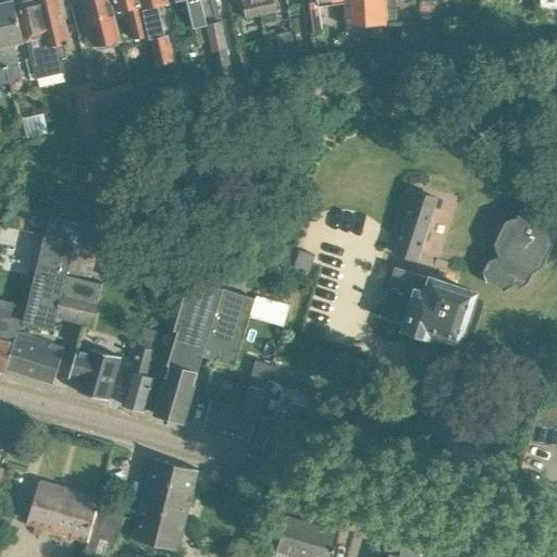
[(24,40),(19,22),(13,0),(0,3),(0,44),(5,67),(7,66),(9,81),(22,78),(20,63),(14,42),(24,40)]
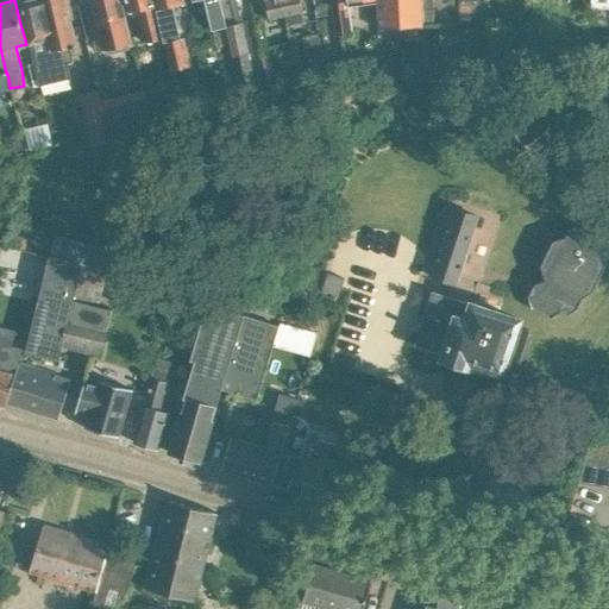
[(76,45),(68,12),(64,0),(23,0),(24,0),(20,1),(41,87),(70,80),(67,63),(73,62),(69,48),(75,46),(75,45),(76,45)]
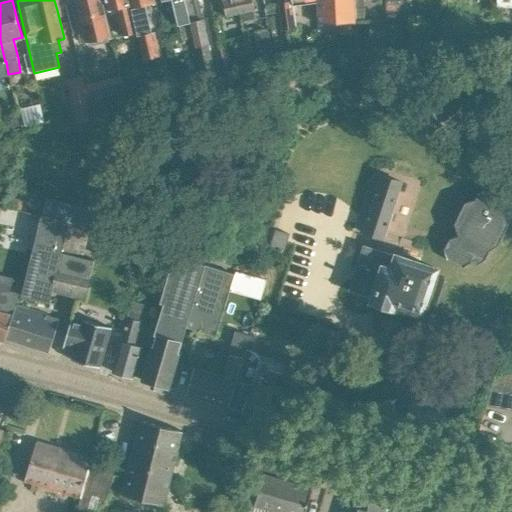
[(109,37),(100,0),(77,0),(78,5),(81,16),(76,18),(82,44),(109,37)]
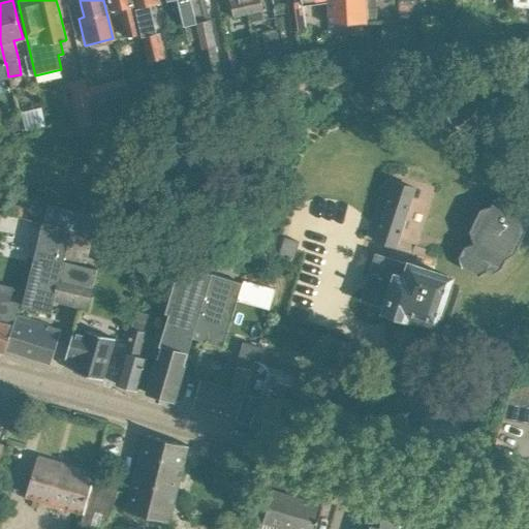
[(142,38),(131,0),(109,0),(112,10),(119,8),(126,36),(135,34),(136,39),(142,38)]
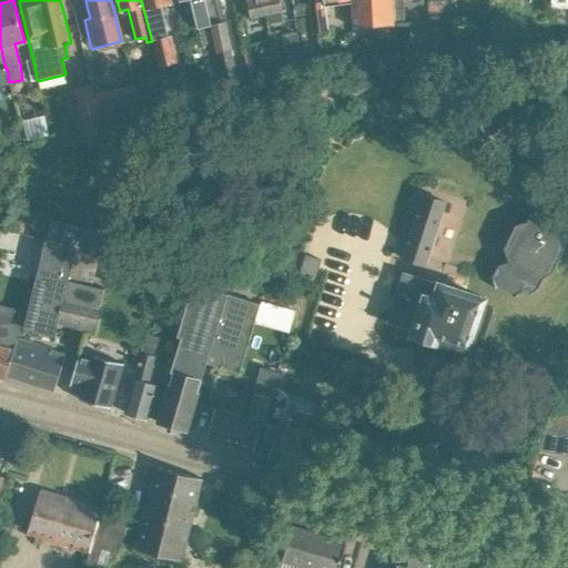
[(168,34),(161,4),(170,2),(169,0),(141,0),(152,41),(158,66),(178,61),(171,33),(168,34)]
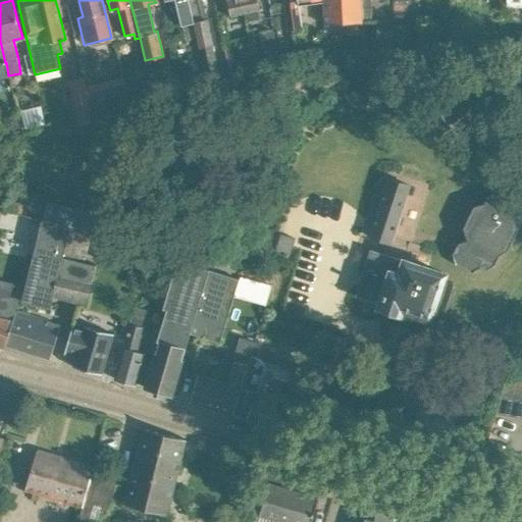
[(195,36),(187,0),(174,0),(180,25),(184,38),(195,36)]
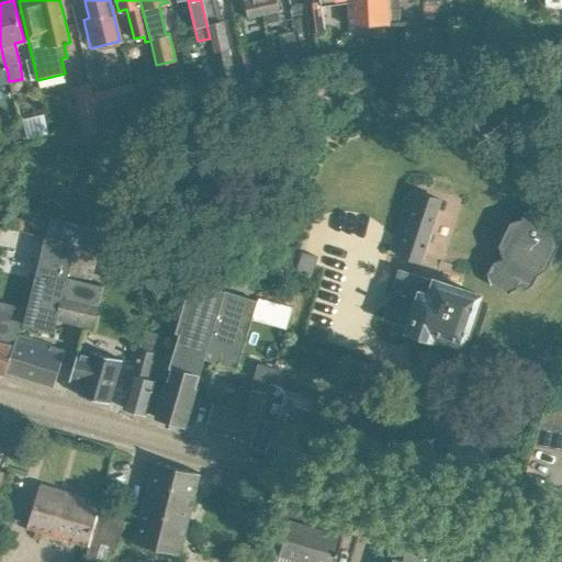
[(221,20),(216,0),(201,0),(210,38),(221,81),(235,78),(228,48),(233,47),(226,19),(221,20)]
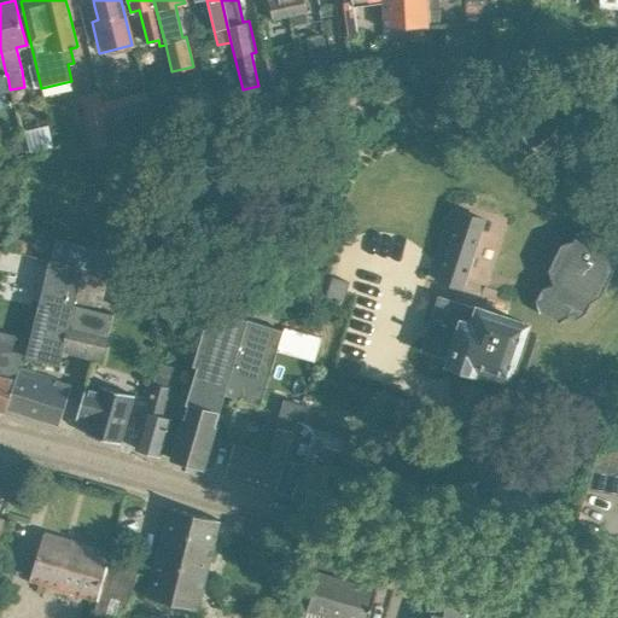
[(289,15),(285,0),(267,0),(270,18),(289,15)]
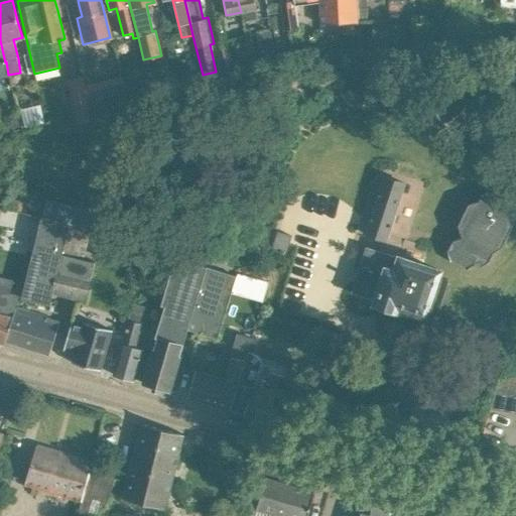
[(256,9),(254,0),(238,0),(241,12),(243,22),(257,19),(255,9),(256,9)]
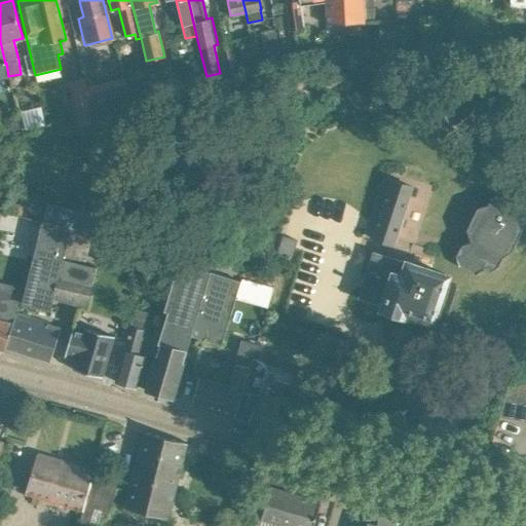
[(299,1),(298,0),(285,0),(290,29),(303,27),(299,1)]
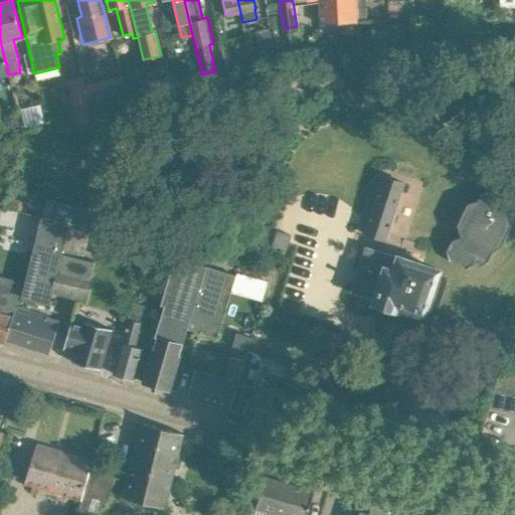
[(318,0),(319,23),(357,22),(355,0),(318,0)]
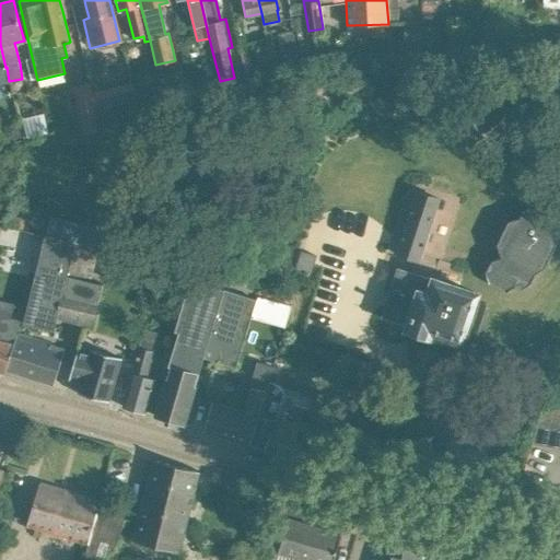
[(388,0),(389,21),(398,21),(397,0),(388,0)]
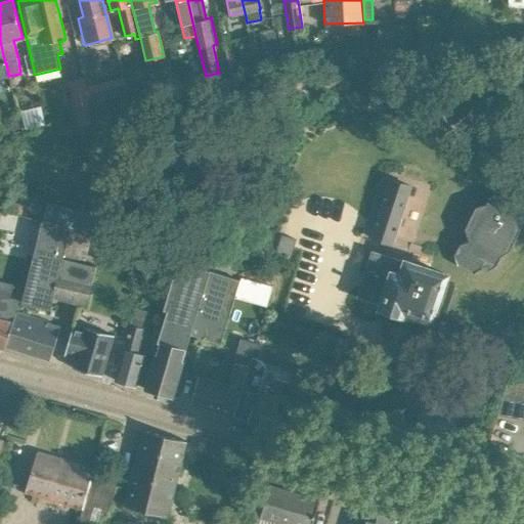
[(394,4),(394,18),(410,18),(410,4),(394,4)]
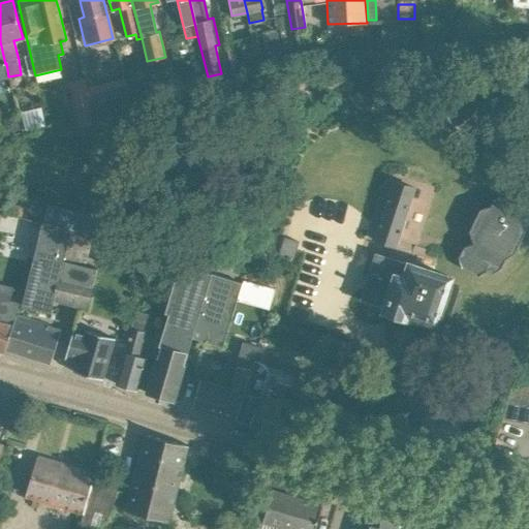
[(383,23),(382,54),(397,55),(398,24),(383,23)]
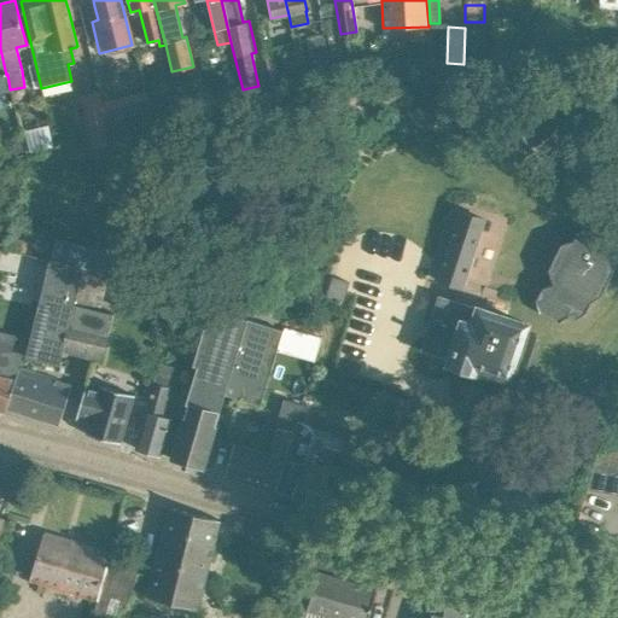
[(322,36),(308,40),(315,66),(330,63),(322,36)]
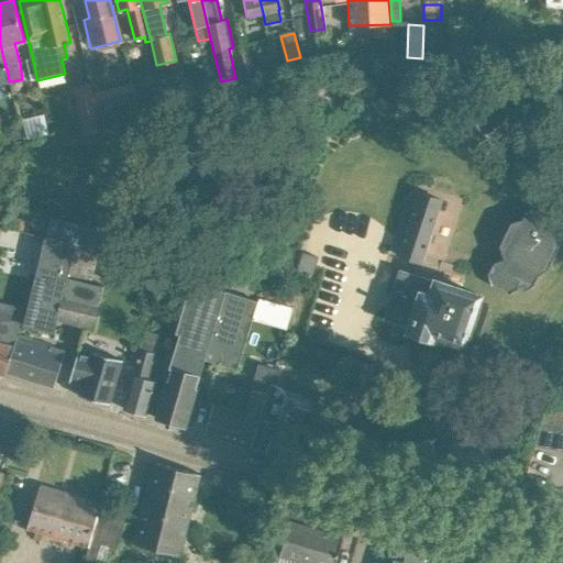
[(562,53),(545,53),(544,65),(562,65),(562,53)]
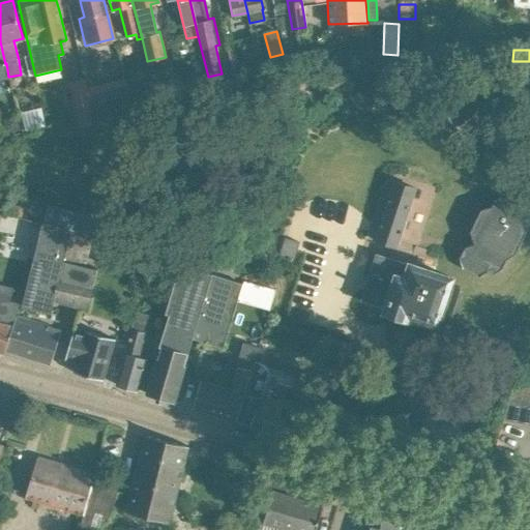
[(147,77),(124,82),(128,95),(150,90),(147,77)]
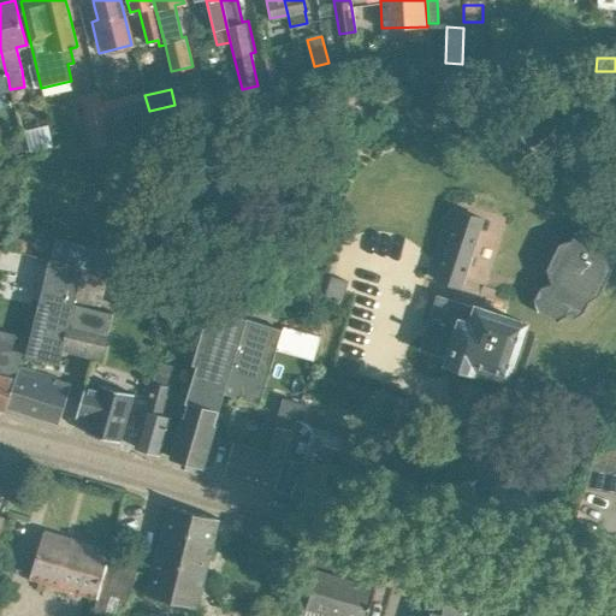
[(87,129),(106,124),(106,123),(99,93),(80,98),(87,129)]
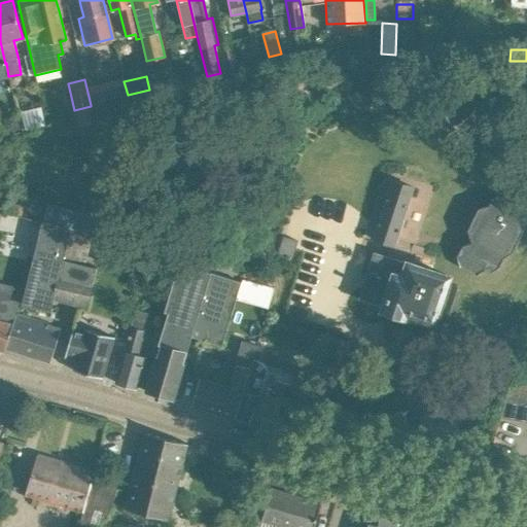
[(103,101),(101,92),(89,95),(91,104),(103,101)]
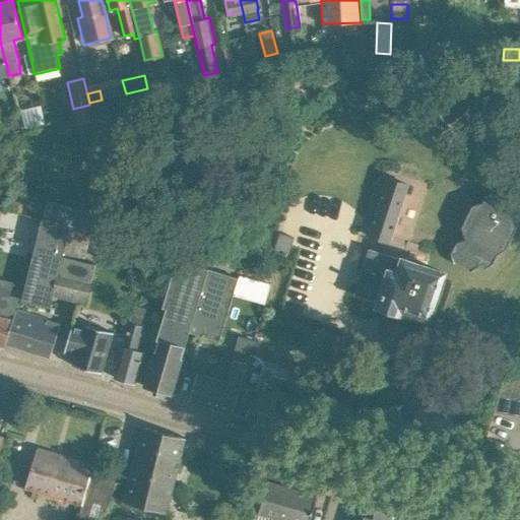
[(16,116),(1,119),(5,134),(19,130),(16,116)]
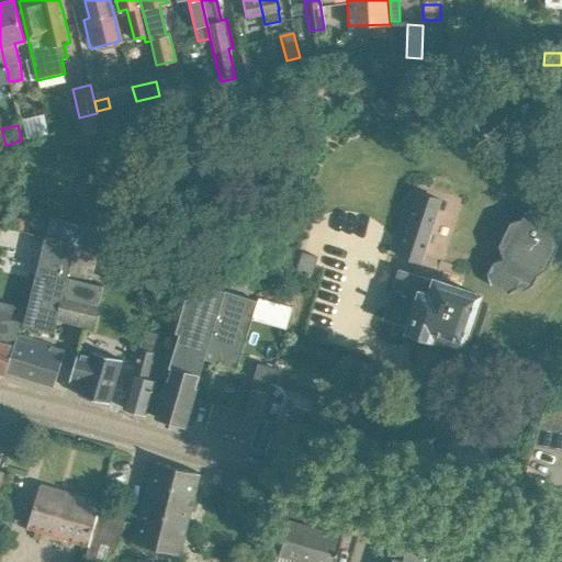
[(418,193),(398,256),(409,259),(419,262),(426,242),(440,200),(418,193)]
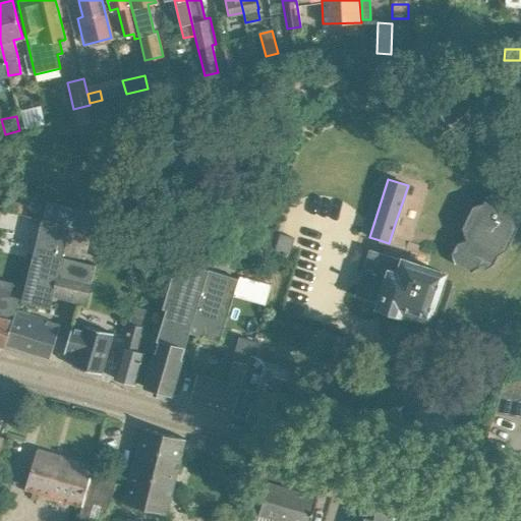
[(458,242),(452,253),(455,264),(470,272),(479,266),(485,269),(493,264),(498,254),(507,249),(517,228),(513,216),(515,203),(494,192),(486,195),(483,203),(473,206),(462,228),(466,239),(458,242)]
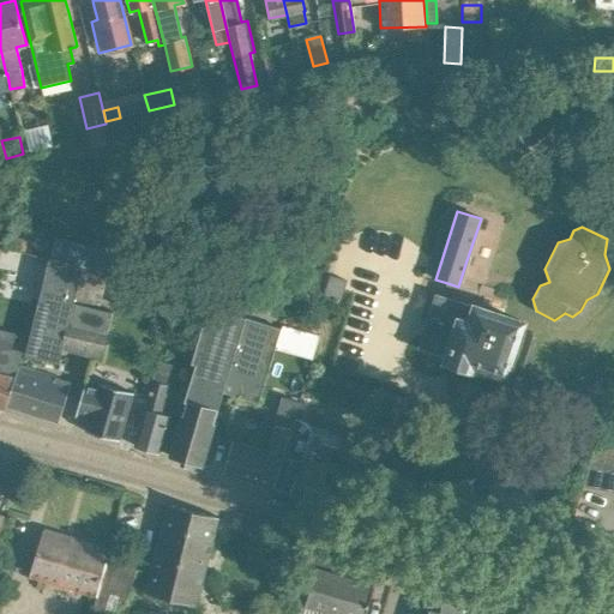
[(12,236),(10,248),(28,253),(31,241),(12,236)]
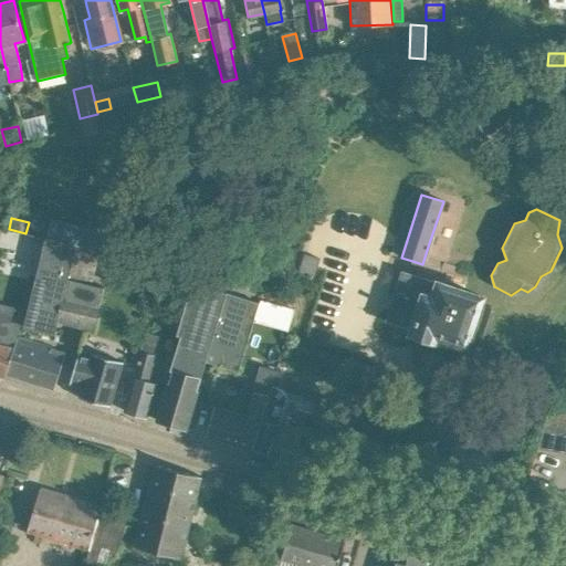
[(55,222),(51,240),(75,245),(101,252),(105,234),(96,232),(95,237),(72,231),(72,227),(55,222)]
